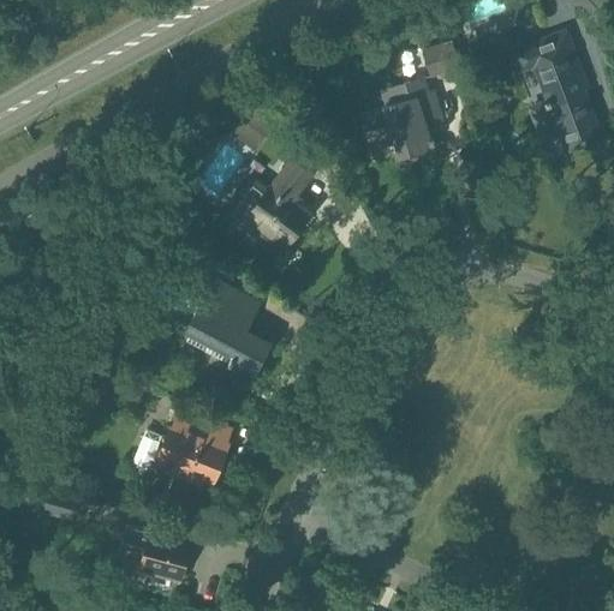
[(532,107),(544,139),(561,133),(568,153),(602,141),(580,82),(584,81),(565,31),(508,53),(517,77),(534,71),(546,102),(532,107)]
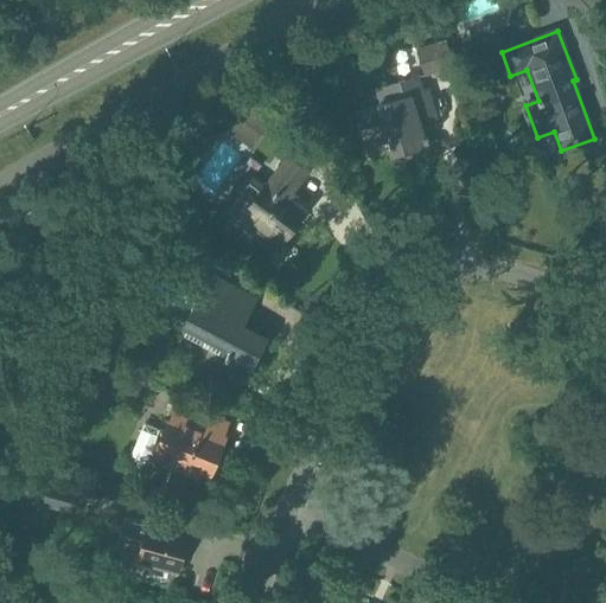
[(459,65),(450,36),(416,45),(422,63),(426,76),(446,70),(459,65)]
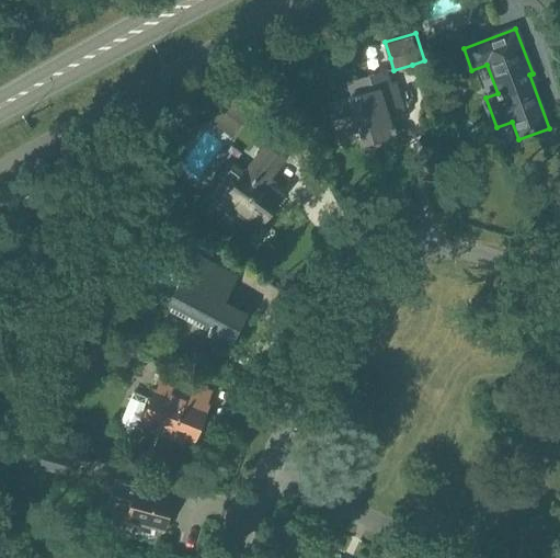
[(330,105),(338,132),(358,125),(365,146),(397,136),(396,134),(397,133),(396,128),(395,128),(389,112),(403,107),(397,84),(392,86),(388,72),(347,84),(351,99),(330,105)]
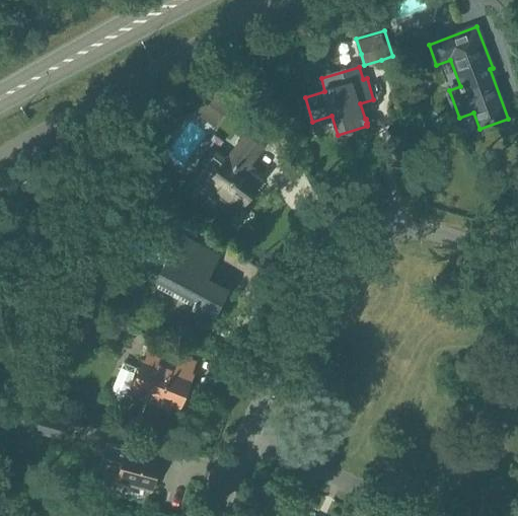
[(255,170),(250,166),(263,149),(246,138),(230,160),(229,159),(226,163),(213,154),(192,183),(216,202),(222,194),(242,208),(261,182),(251,175),(255,170)]
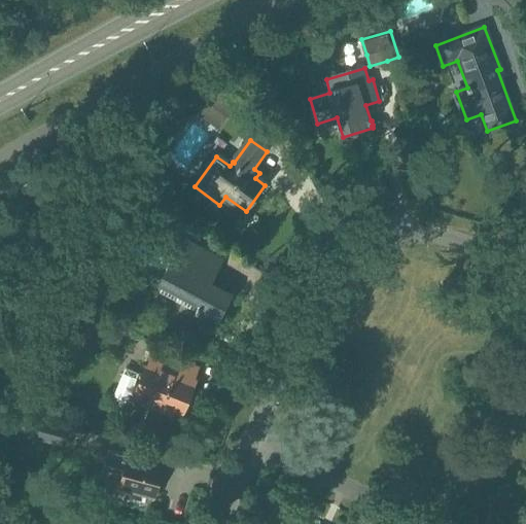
[(199,315),(199,314),(200,313),(219,323),(234,297),(212,285),(224,262),(183,240),(159,287),(199,309),(196,314),(199,315)]
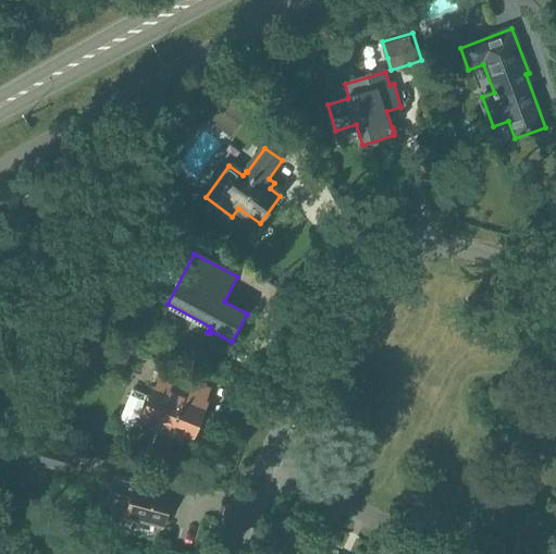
[(155,386),(148,403),(139,425),(182,441),(184,436),(194,441),(208,405),(206,404),(211,392),(194,384),(175,378),(170,393),(155,386)]
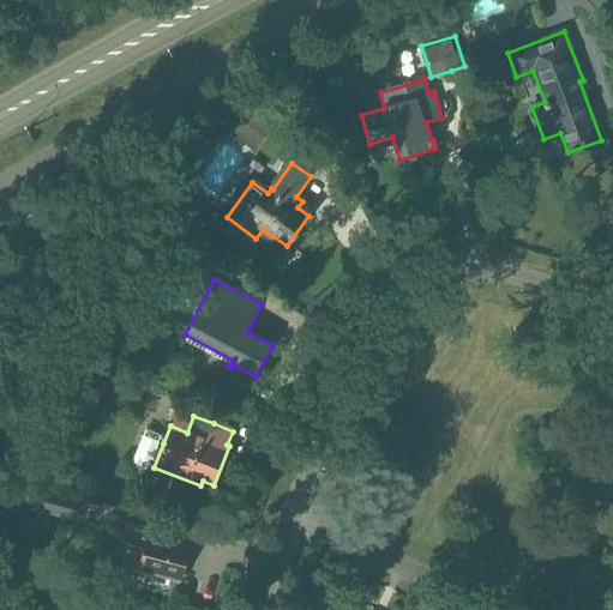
[(24,484),(19,501),(74,517),(79,499),(24,484)]
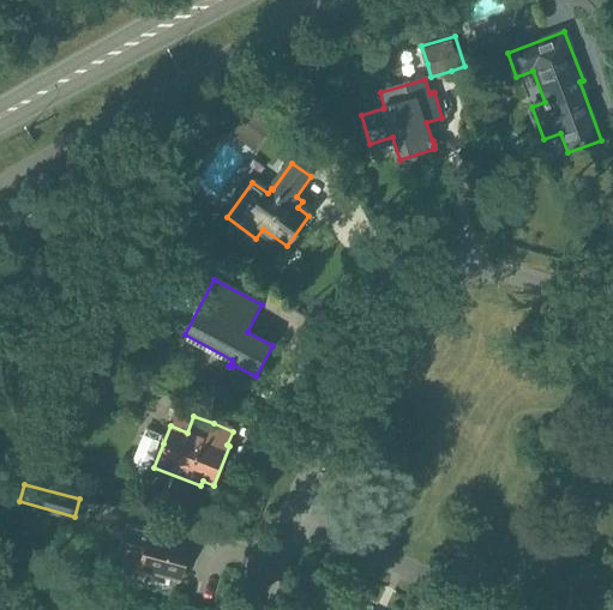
[(145,550),(140,568),(182,580),(192,544),(158,535),(160,535),(127,526),(122,544),(145,550)]
